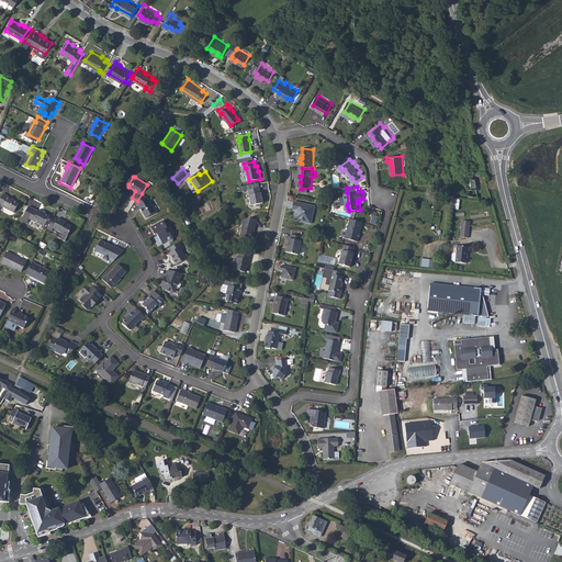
[(261,191),(261,188),(250,190),(253,204),(265,202),(262,191),(261,191)]
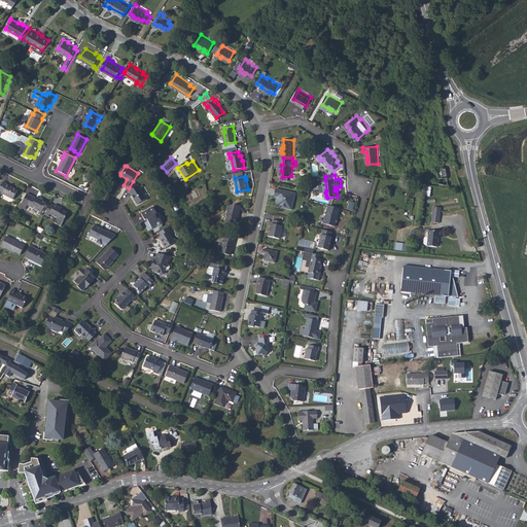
[(9,182),(5,180),(0,190),(3,194),(4,192),(15,198),(20,189),(13,186),(13,185),(9,183),(9,182)]
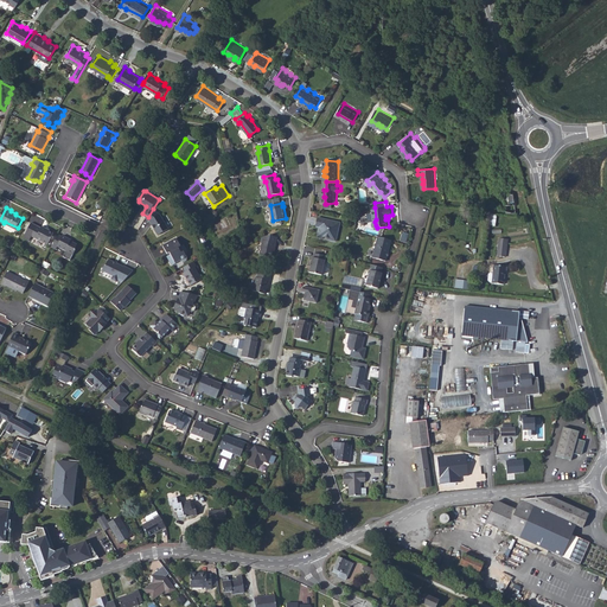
[(163,213),(153,209),(148,217),(147,217),(151,219),(159,235),(171,229),(163,213)]
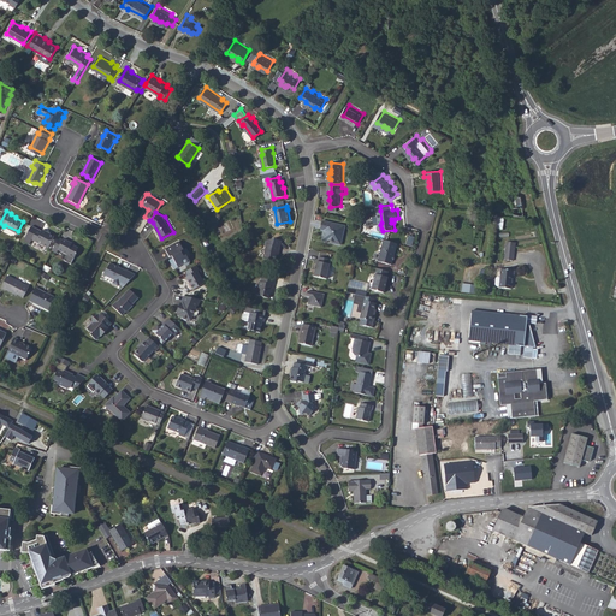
[(349,225),(327,220),(325,230),(329,230),(326,241),(331,242),(333,240),(336,241),(336,242),(345,244),(349,225)]
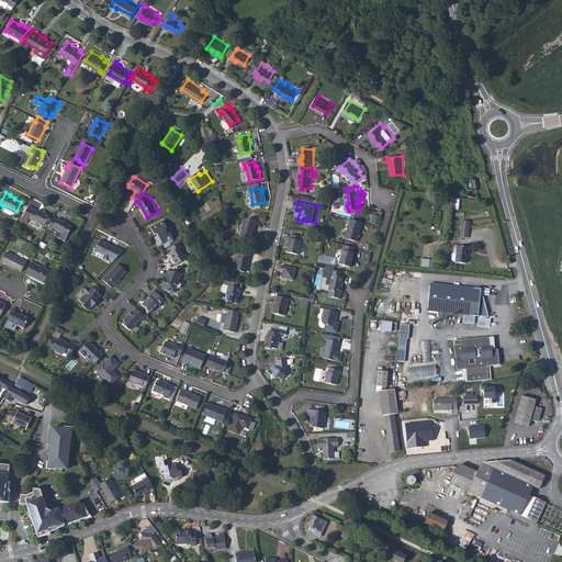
[(40,210),(31,205),(24,218),(29,222),(31,217),(46,225),(52,215),(44,212),(45,211),(41,209),(40,210)]
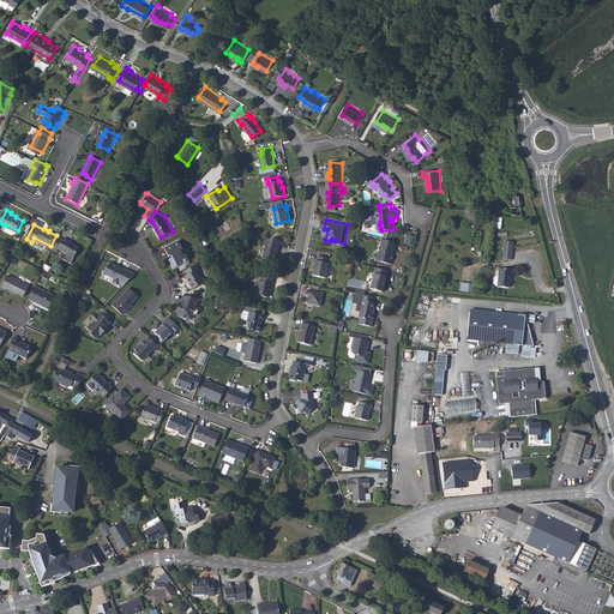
[(60,236),(54,250),(58,252),(60,248),(68,253),(66,259),(73,263),(78,252),(80,247),(73,244),(73,242),(65,239),(60,236)]
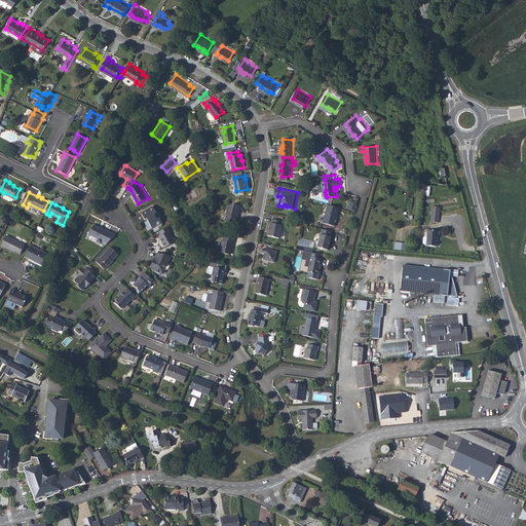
[(228,208),(229,208),(227,220),(237,222),(238,215),(240,215),(241,211),(242,205),(235,203),(228,205),(228,208)]
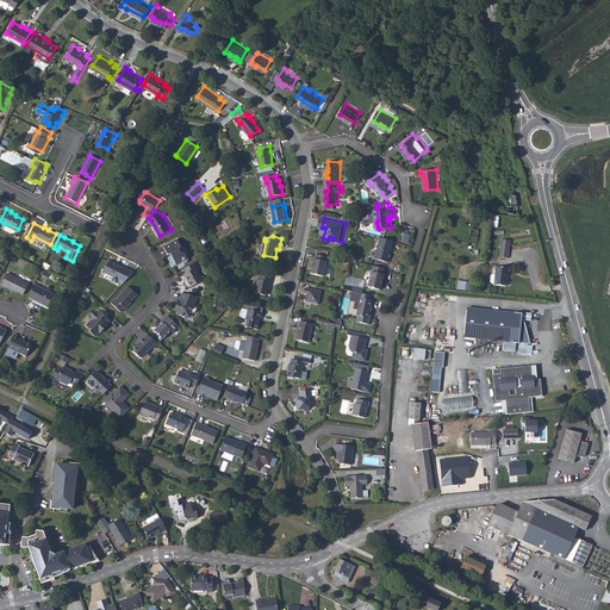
[(390,262),(396,241),(384,237),(378,259),(379,259),(388,262),(390,262)]
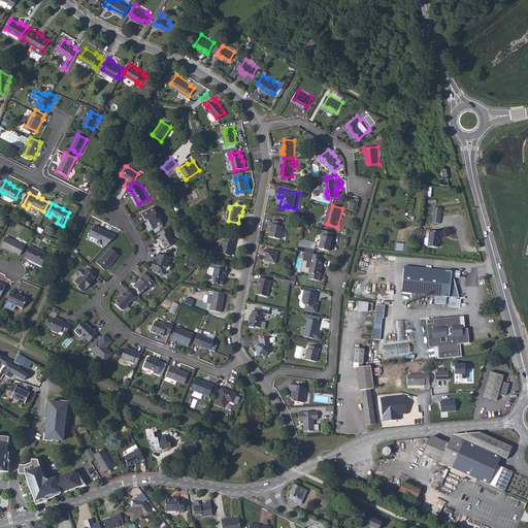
[(442,223),(444,207),(437,206),(435,222),(442,223)]
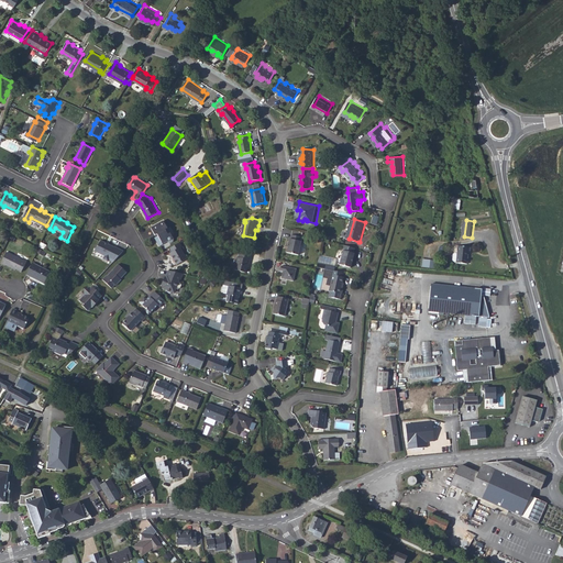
[(163,221),(151,229),(155,236),(157,235),(159,240),(156,241),(159,247),(167,243),(170,244),(173,243),(174,239),(170,234),(168,235),(165,230),(167,229),(163,221)]
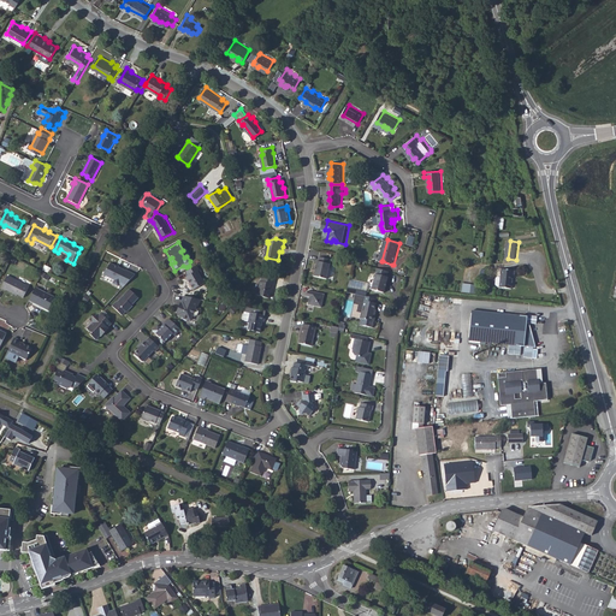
[(333,259),(324,256),(323,261),(321,260),(318,274),(331,277),(335,264),(333,262),(333,259)]
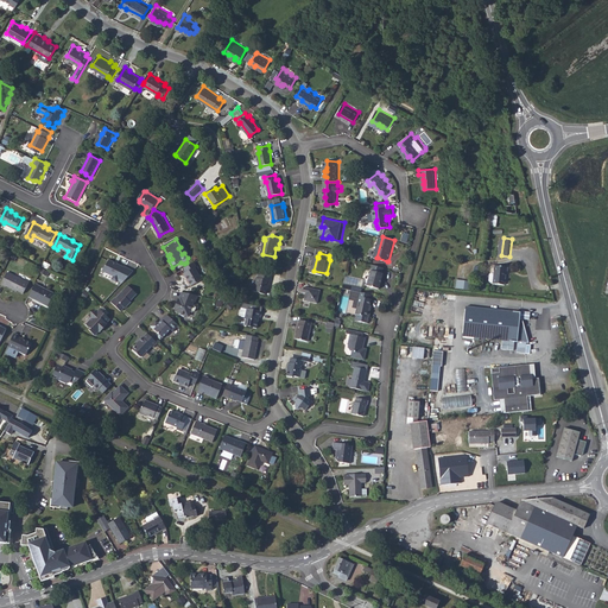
[(125,282),(135,270),(126,265),(125,266),(109,258),(107,264),(106,264),(102,270),(114,274),(112,278),(118,280),(119,279),(125,282)]
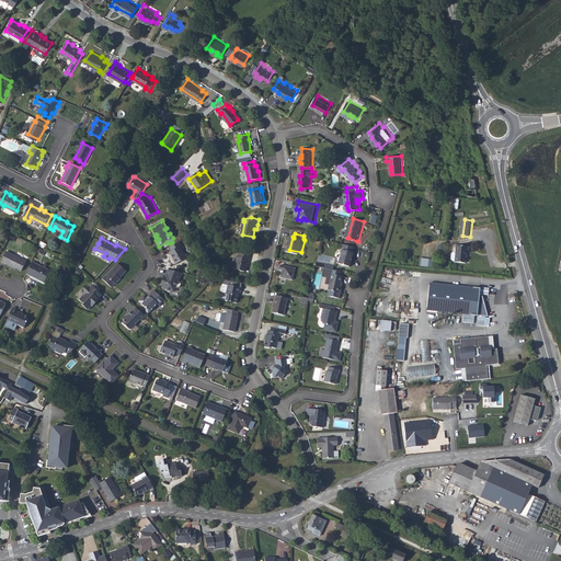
[(355,247),(356,247),(357,241),(348,238),(346,244),(355,247)]
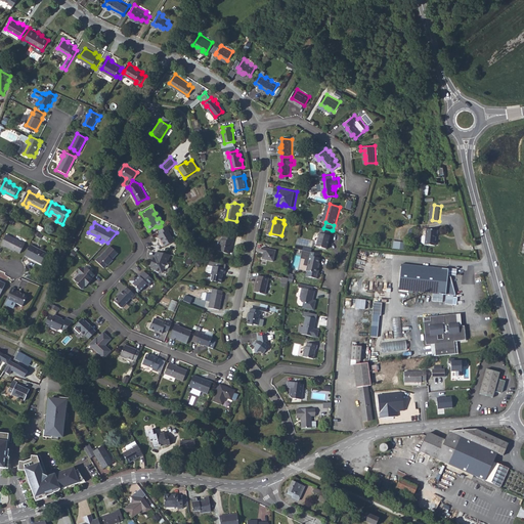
[(166,246),(176,241),(171,230),(172,229),(170,225),(161,230),(163,234),(162,237),(166,246)]
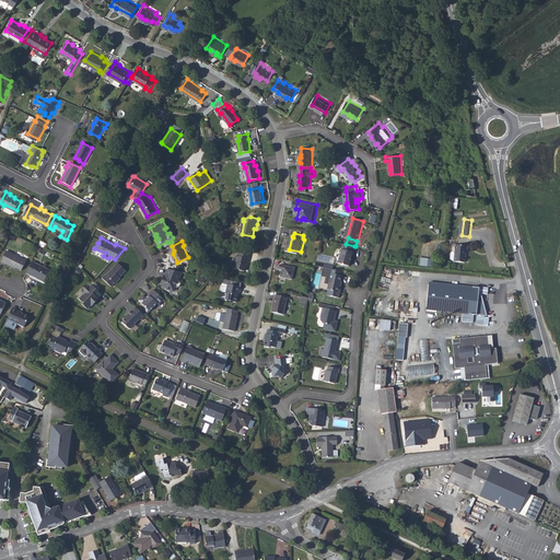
[(353,252),(354,246),(346,244),(343,243),(342,248),(342,249),(339,263),(350,266),(354,252),(353,252)]
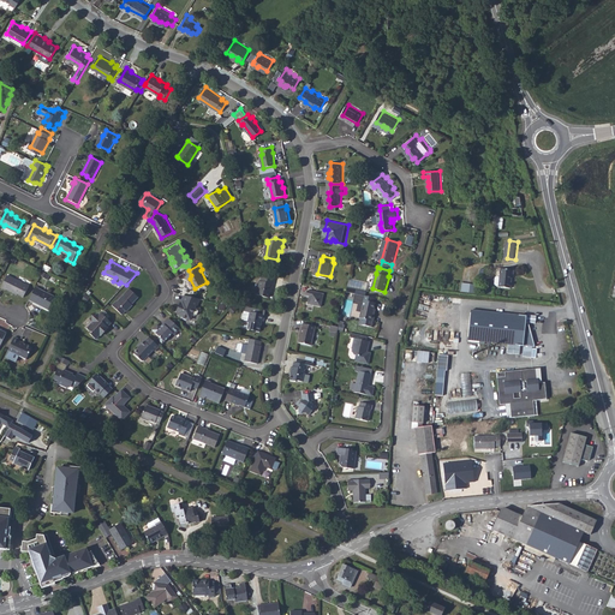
[(517,270),(503,268),(502,276),(500,276),(497,278),(497,284),(497,285),(501,286),(502,287),(513,288),(514,275),(517,275),(517,270)]
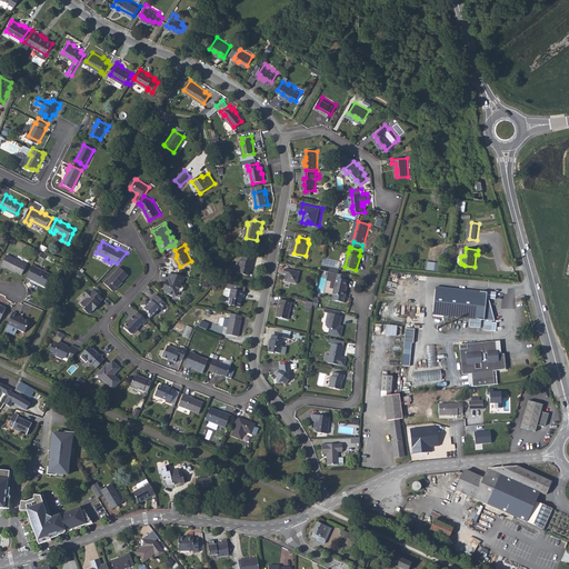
[(1,265),(21,275),(27,265),(7,255),(1,265)]
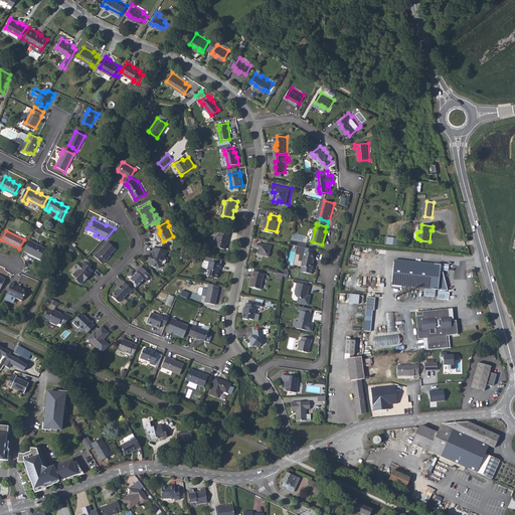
[(231,234),(221,231),(220,235),(219,235),(216,246),(222,247),(222,248),(227,249),(228,242),(229,242),(230,237),(231,237),(231,234)]
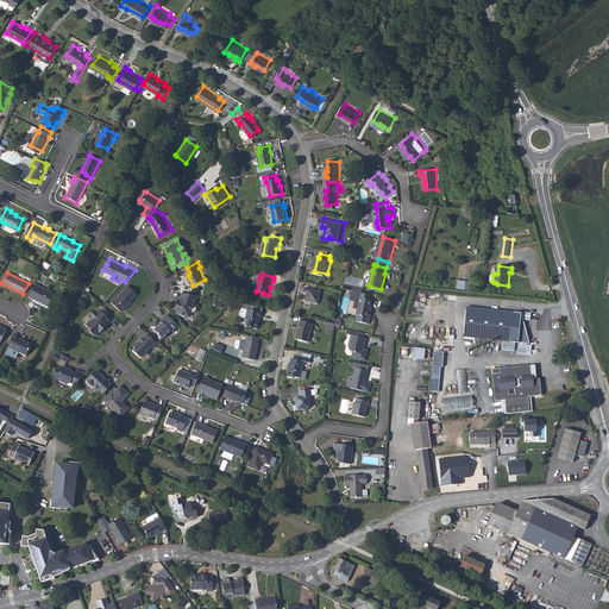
[(368,289),(369,281),(350,276),(347,288),(347,289),(356,292),(357,287),(358,287),(368,289)]
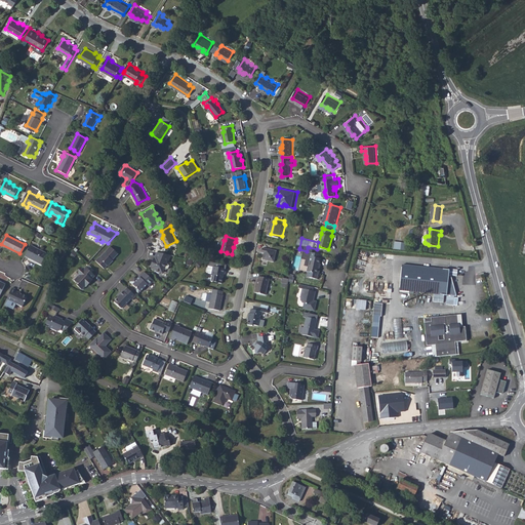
[(394,241),(393,248),(406,250),(407,242),(394,241)]
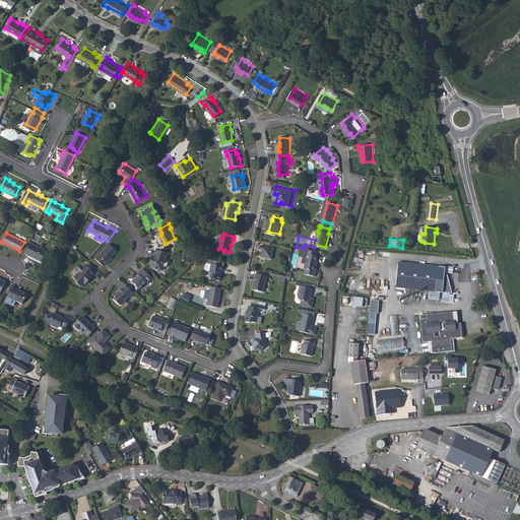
[(24,253),(41,262),(47,251),(29,243),(24,253)]
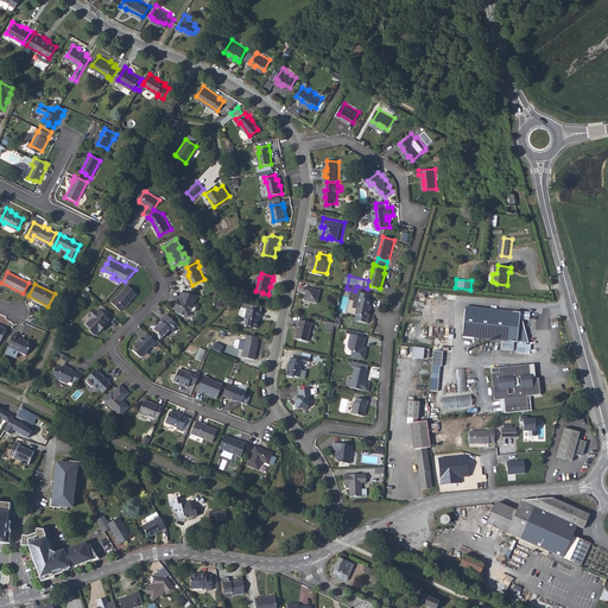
[(139,293),(130,284),(118,296),(115,296),(112,299),(121,308),(125,304),(126,305),(127,306),(133,301),(132,299),(139,293)]
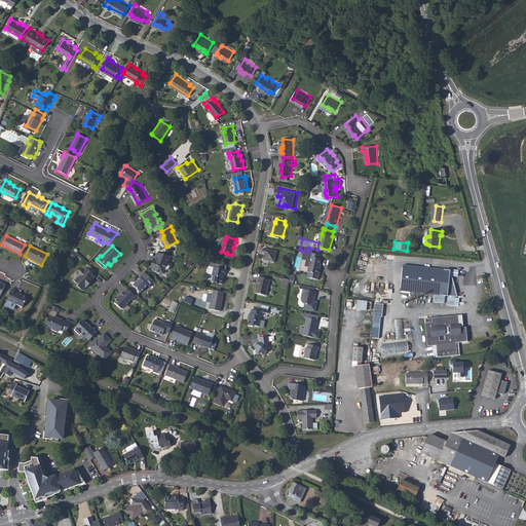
[(280,251),(267,248),(266,253),(268,253),(267,259),(278,262),(280,251)]
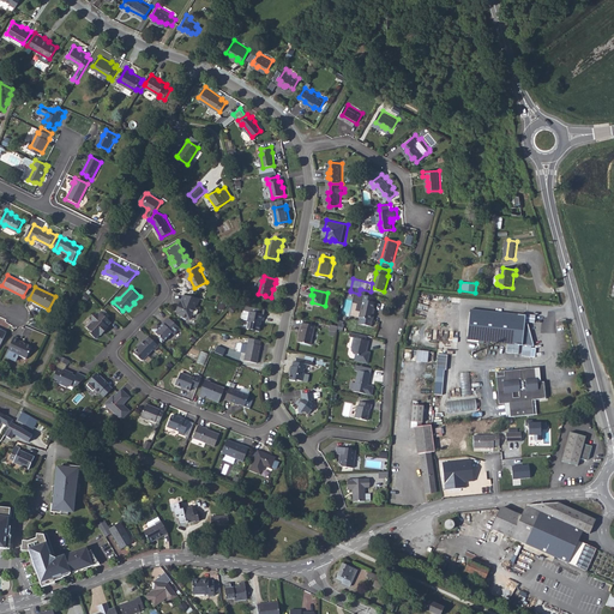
[(197,307),(200,298),(187,294),(184,301),(185,301),(184,305),(181,304),(178,311),(180,312),(180,313),(184,314),(185,318),(188,319),(191,318),(192,319),(193,314),(197,315),(199,314),(200,311),(199,308),(197,307)]
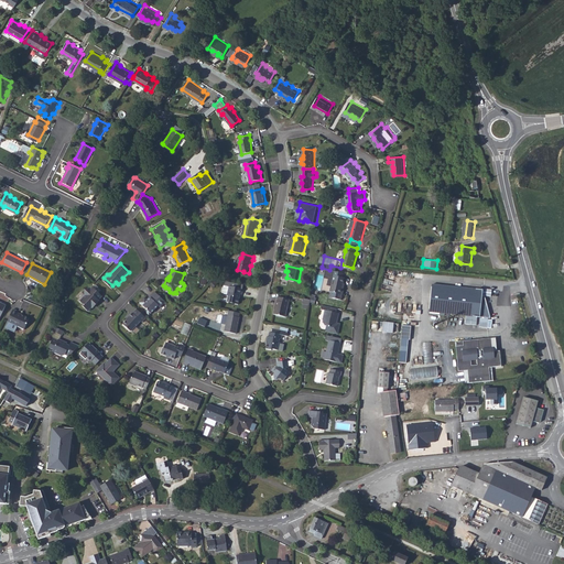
[(347,273),(331,270),(328,278),(333,279),(332,282),(333,282),(332,284),(334,285),(335,285),(334,291),(338,292),(336,297),(344,300),(345,294),(346,289),(345,286),(347,278),(346,278),(347,273)]
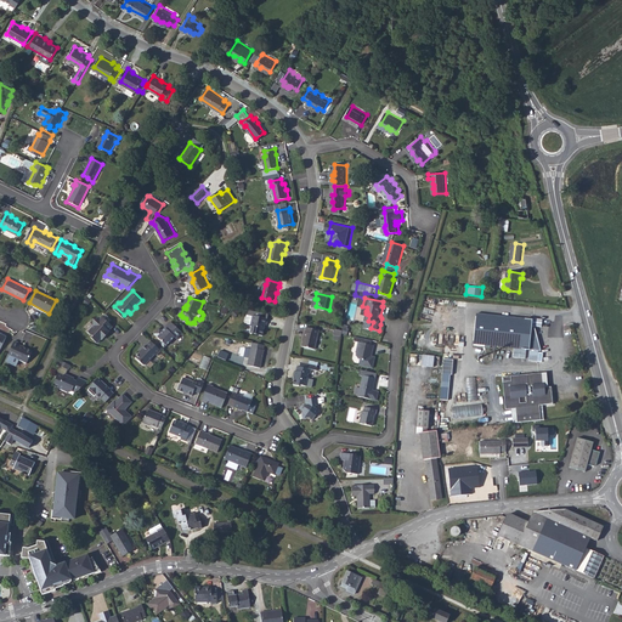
[(490,315),(479,312),(475,343),(486,344),(490,315)]
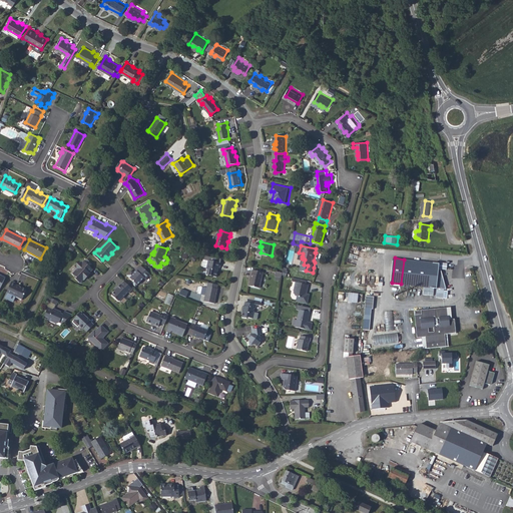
[(223,263),(211,260),(209,269),(210,269),(209,274),(218,277),(221,267),(222,268),(223,263)]
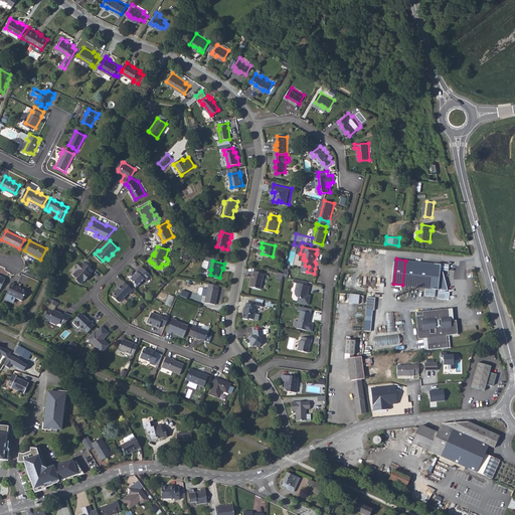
[(444,265),(405,261),(402,285),(450,291),(445,271),(443,271),(444,265)]
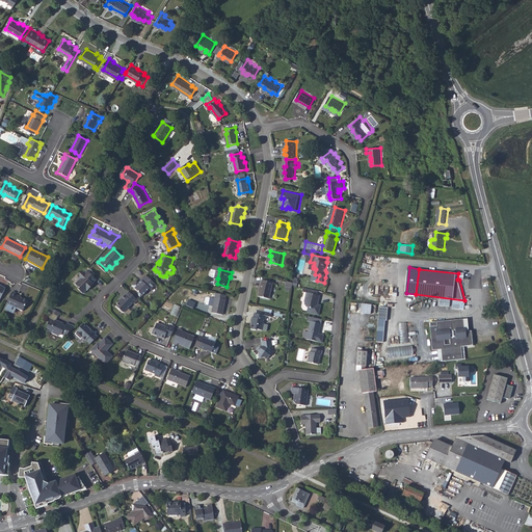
[(82,277),(77,283),(80,286),(80,288),(85,292),(90,286),(92,286),(96,283),(95,283),(98,278),(88,270),(87,272),(81,272),(82,277)]
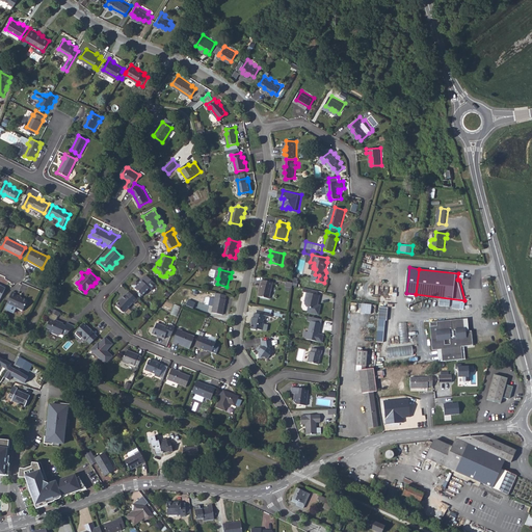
[(158,284),(148,274),(142,278),(143,280),(141,283),(140,282),(138,280),(134,284),(135,284),(134,285),(139,291),(138,292),(142,296),(143,294),(144,294),(151,287),(153,289),(158,284)]
